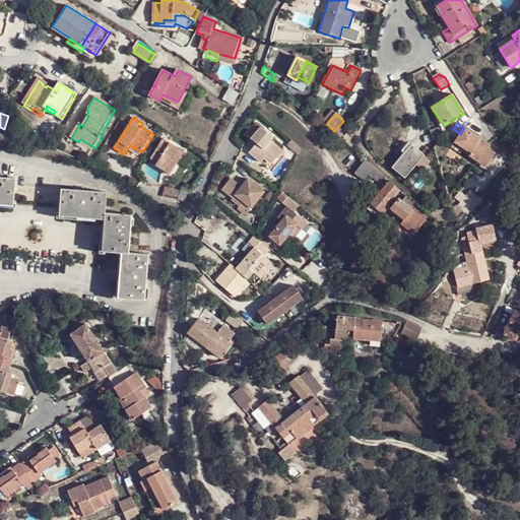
[(273,164),(282,152),(271,143),(274,139),(256,124),(246,137),(256,145),(249,155),(260,165),(265,157),(273,164)]
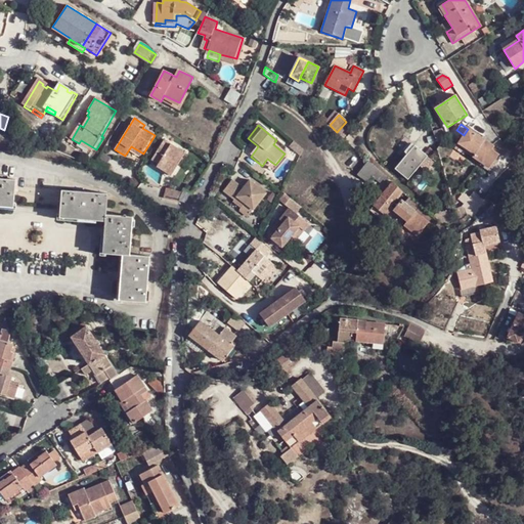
[(442,129),(432,132),(435,142),(439,142),(445,138),(442,129)]
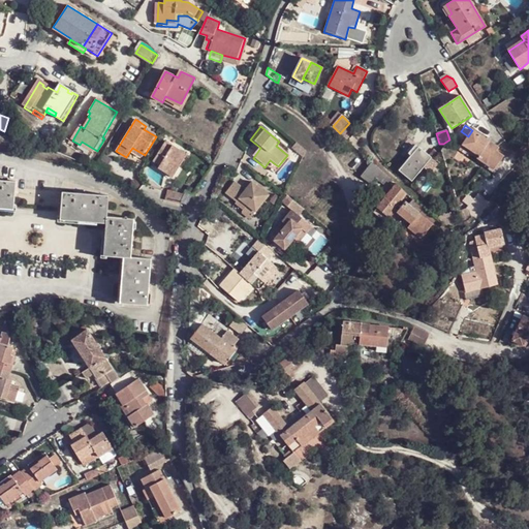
[(468,136),(462,146),(474,153),(472,156),(495,172),(500,165),(497,162),(501,156),(494,151),(497,147),(472,130),(468,136)]
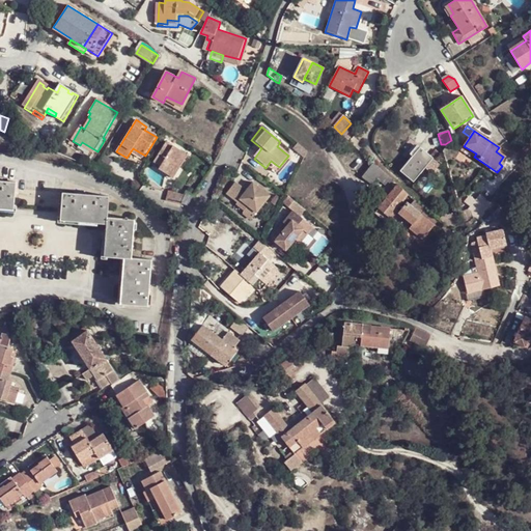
[(38,147),(43,140),(35,136),(31,142),(38,147)]
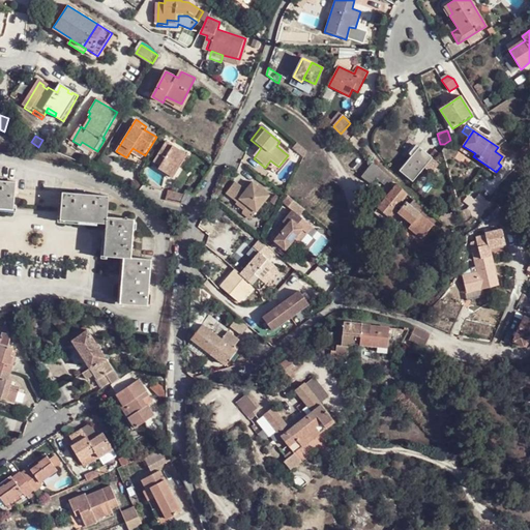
[(95,154),(97,151),(82,142),(80,145),(95,154)]
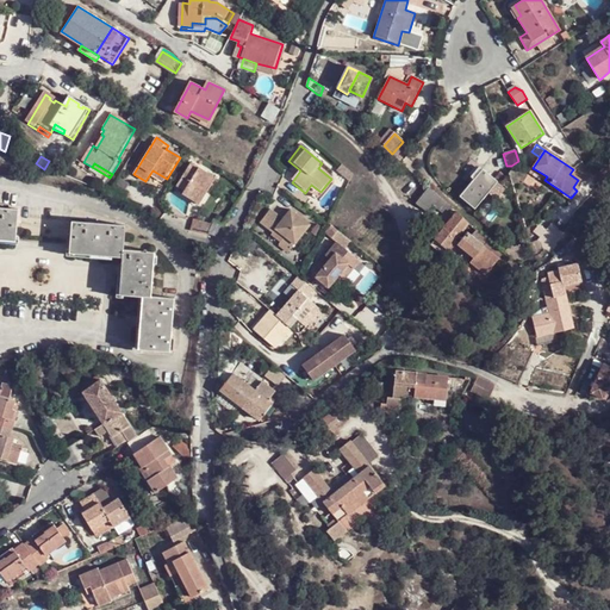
[(198,206),(215,180),(191,165),(176,187),(185,192),(182,195),(198,206)]
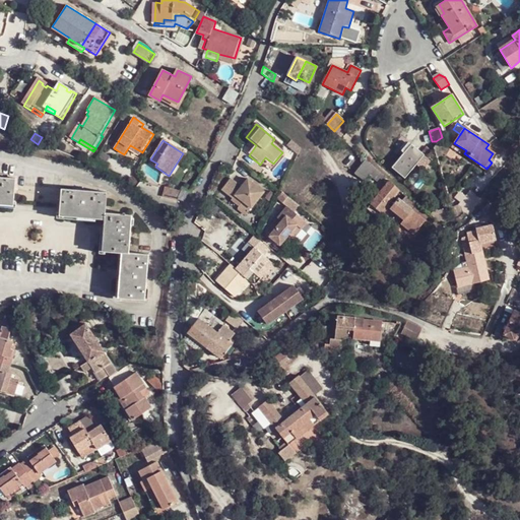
[(140,155),(142,152),(130,145),(128,148),(140,155)]
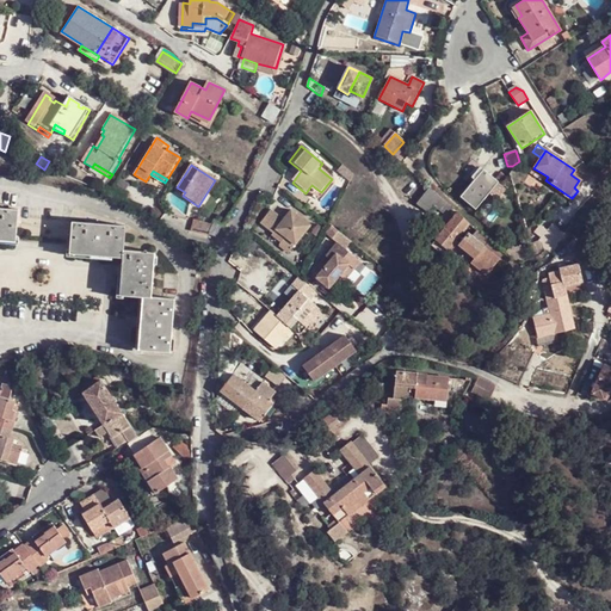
[(503,189),(508,181),(501,174),(494,183),(483,172),(461,201),(476,213),(498,185),(503,189)]
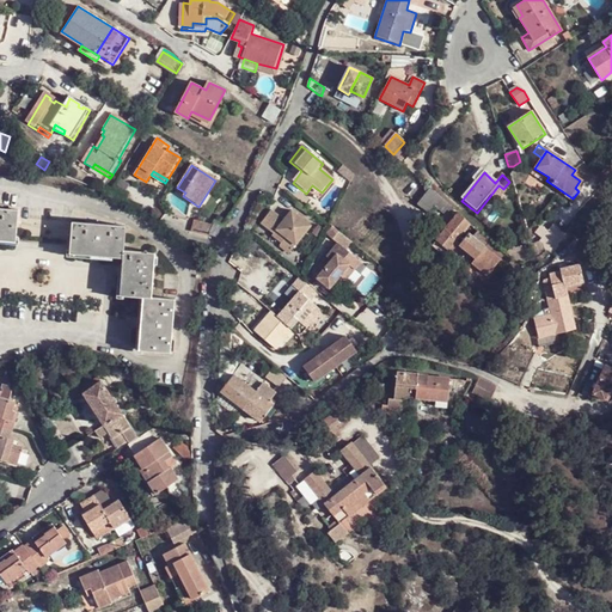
[(439,197),(430,190),(417,204),(416,206),(426,213),(439,197)]
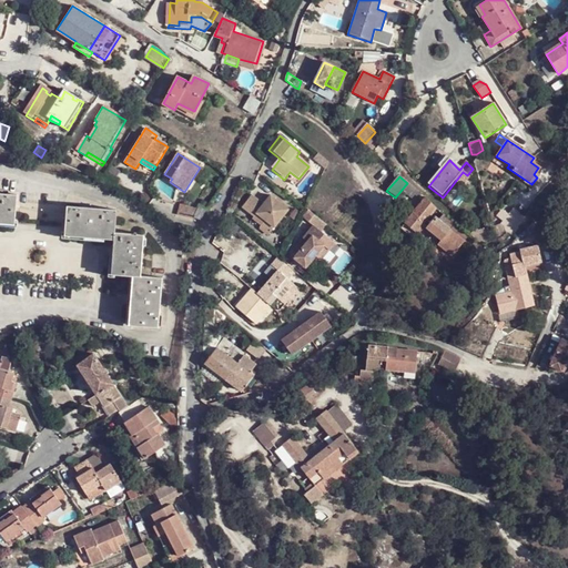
[(419,194),(409,185),(402,193),(412,202),(419,194)]
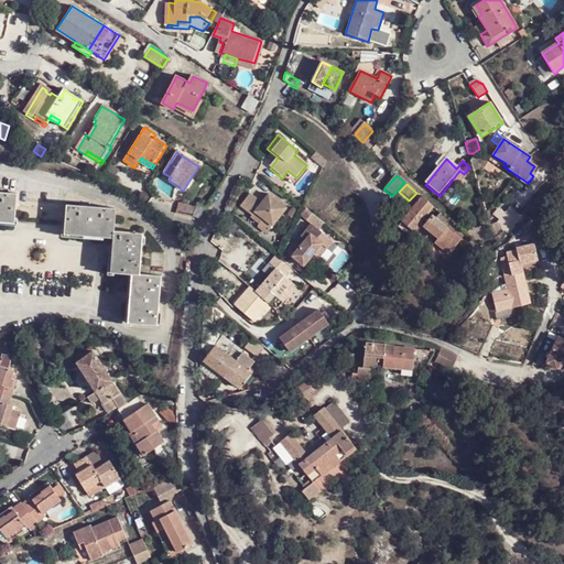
[(0,191),(0,219),(14,221),(17,192),(0,191)]
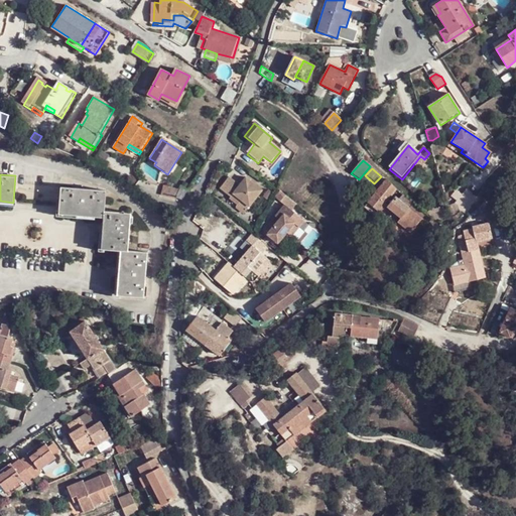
[(230,198),(245,210),(260,191),(245,178),(235,190),(231,187),(234,183),(227,178),(219,188),(230,198)]
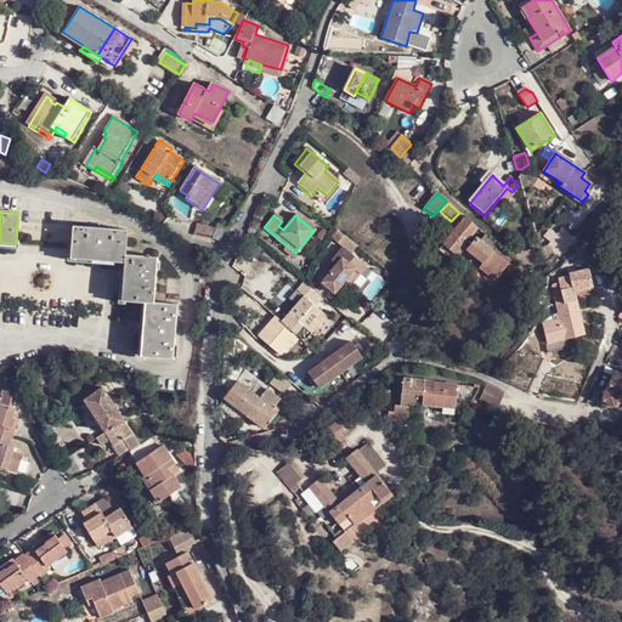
[(478,230),(467,219),(463,222),(444,246),(454,255),(463,246),(478,230)]
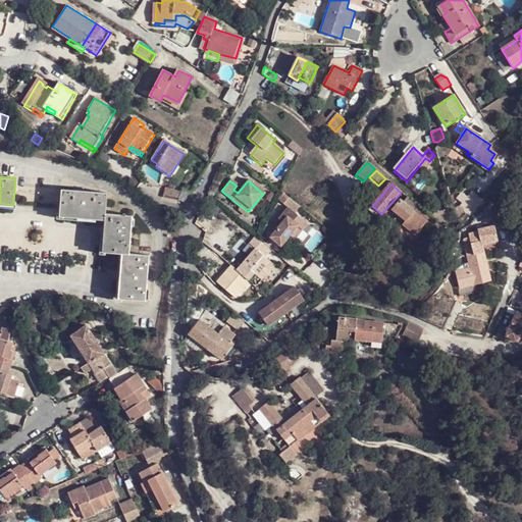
[(165,195),(178,201),(183,191),(169,186),(165,195)]
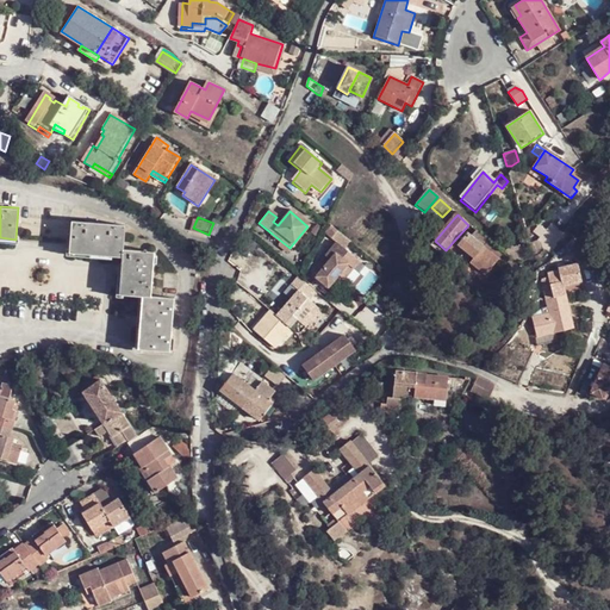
[(123,254),(123,248),(125,224),(73,221),(70,250),(123,254)]
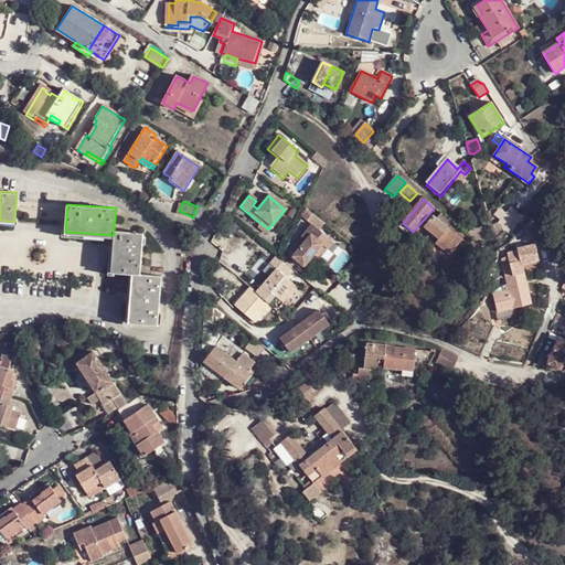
[(507,228),(518,214),(510,208),(498,221),(507,228)]
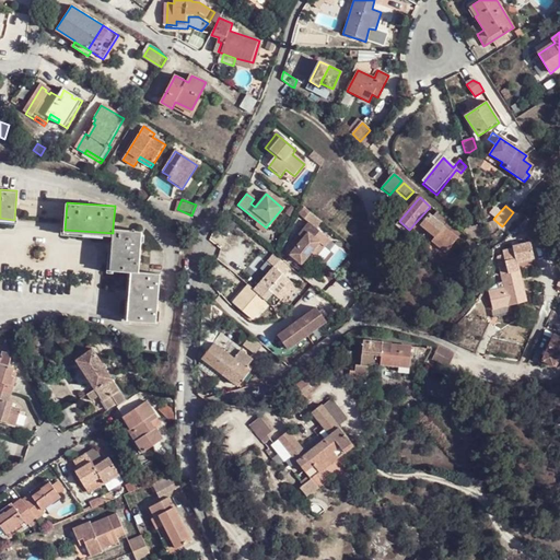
[(453,245),(462,234),(430,207),(417,221),(419,224),(435,237),(439,241),(435,245),(445,254),(453,245)]
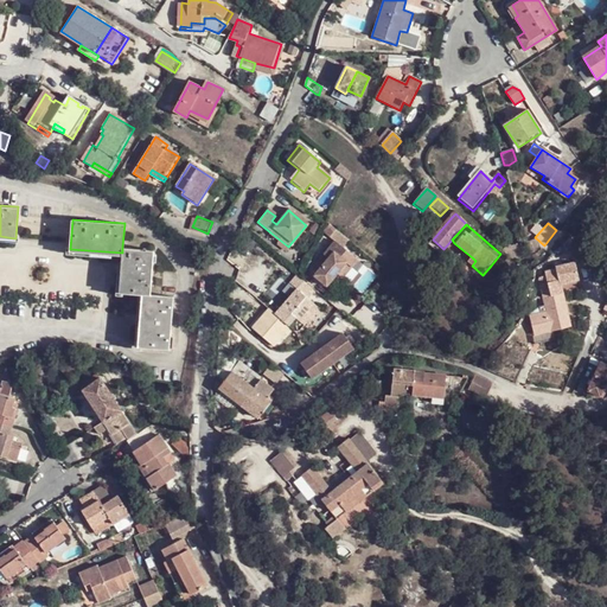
[(285,251),(288,247),(270,232),(267,236),(285,251)]
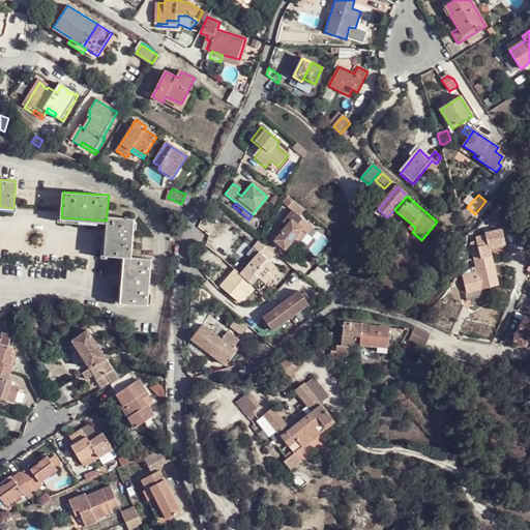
[(374,213),(384,223),(387,217),(378,209),(374,213)]
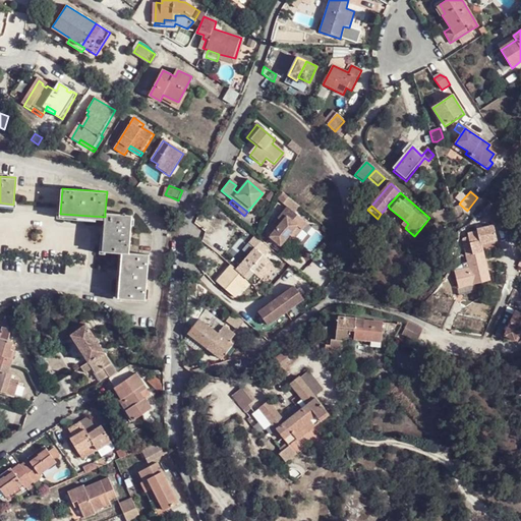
[(381,214),(378,219),(379,220),(390,209),(388,206),(381,214)]
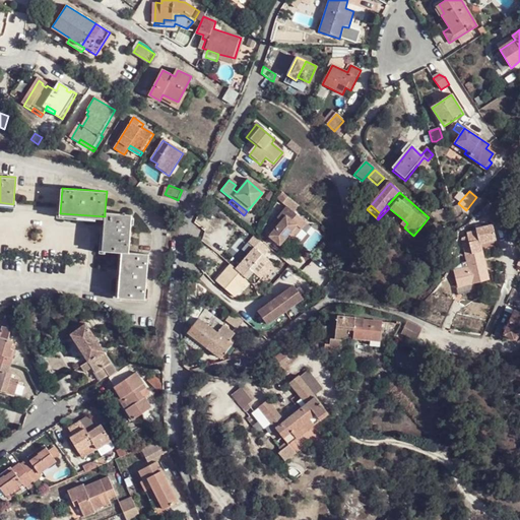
[(500,205),(494,210),(502,221),(505,225),(511,220),(500,205)]
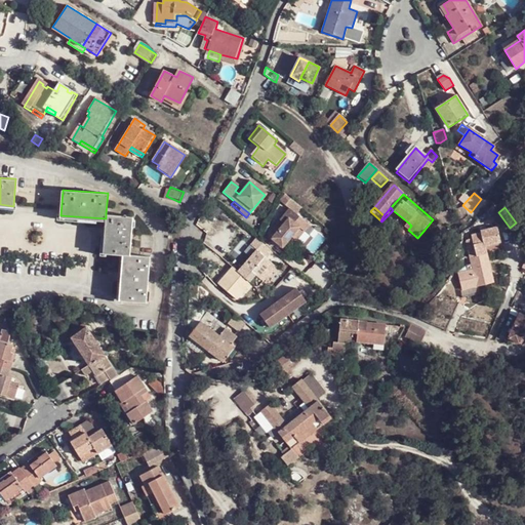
[(284,224),(273,238),(283,247),(291,237),(299,228),(305,232),(310,225),(289,208),(280,219),(284,224)]
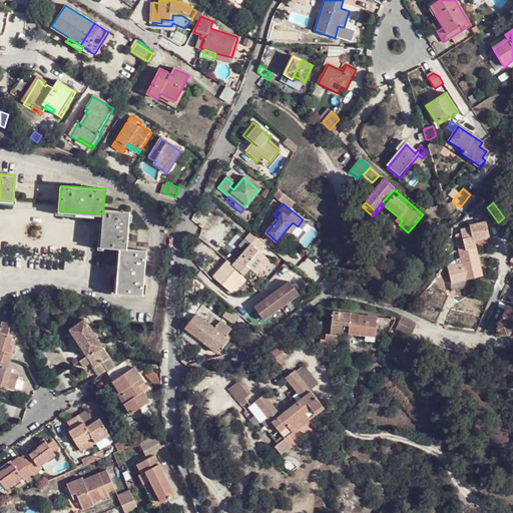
[(484,204),(477,209),(489,223),(495,218),(487,207),(484,204)]
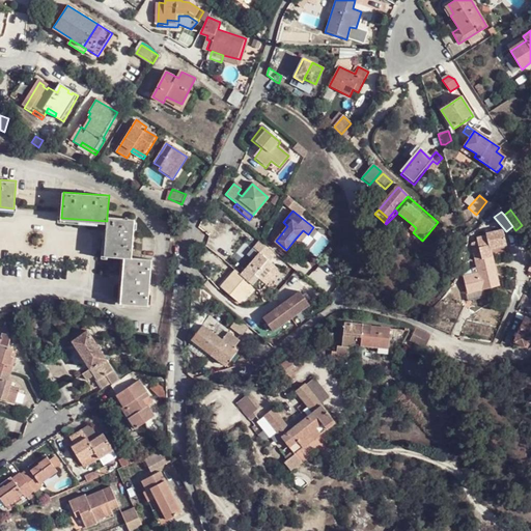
[(134,218),(107,216),(107,221),(105,255),(126,257),(132,257),(134,218)]
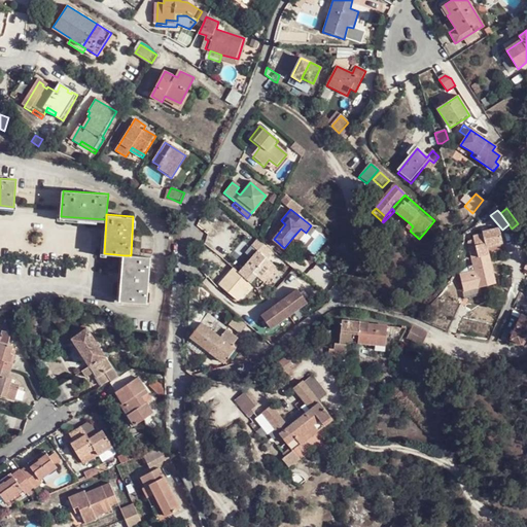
[(306,233),(301,229),(292,238),(297,242),(306,233)]
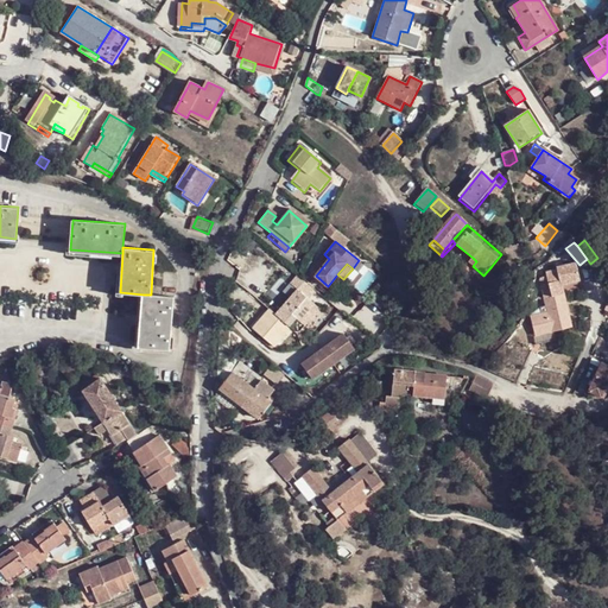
[(561,285),(577,280),(572,264),(553,268),(556,280),(539,285),(540,290),(559,284),(561,285)]
